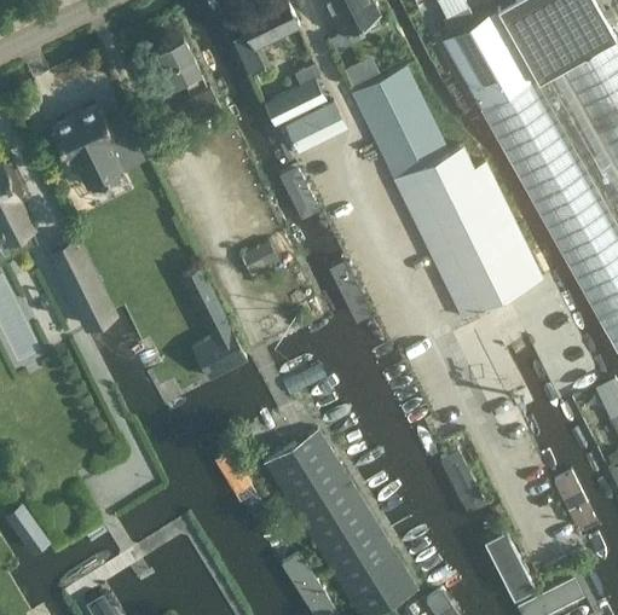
[(300,27),(286,0),(264,0),(237,13),(248,34),(234,40),(250,75),(271,64),(261,46),(300,27)]
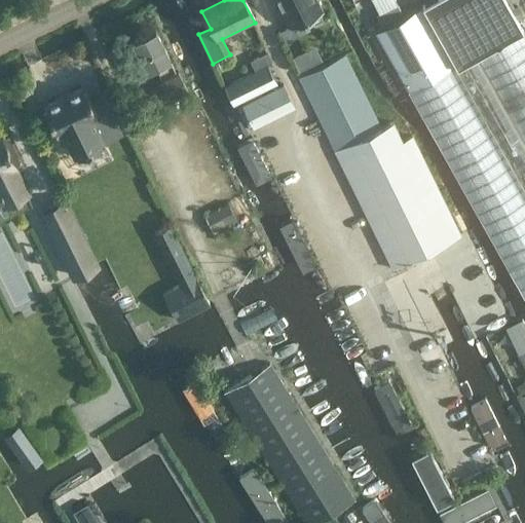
[(276,0),(291,29),(324,12),(316,0),(276,0)]
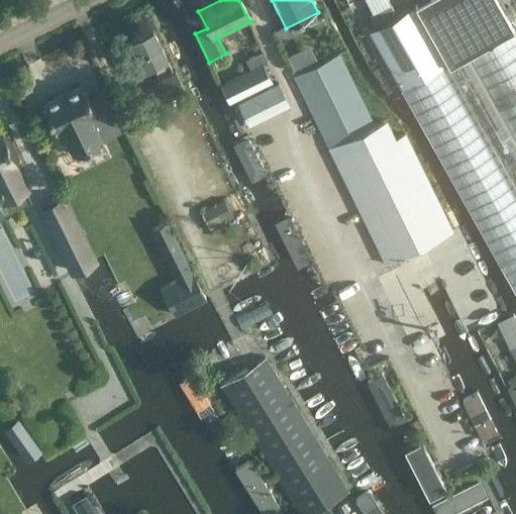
[(515,35),(496,0),(427,0),(369,33),(500,268),(515,296),(515,35)]
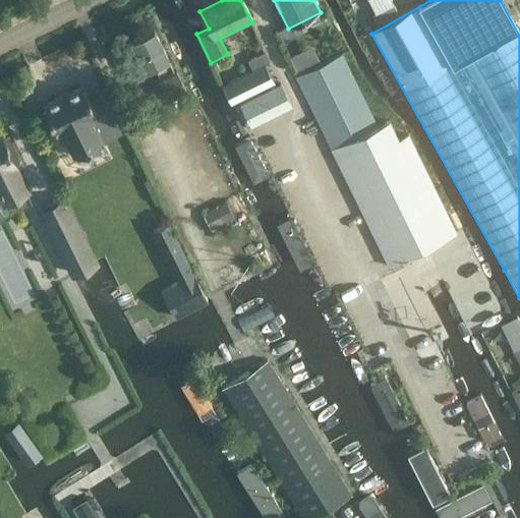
[(376,16),(373,17),(379,25),(399,15),(395,6),(376,16)]
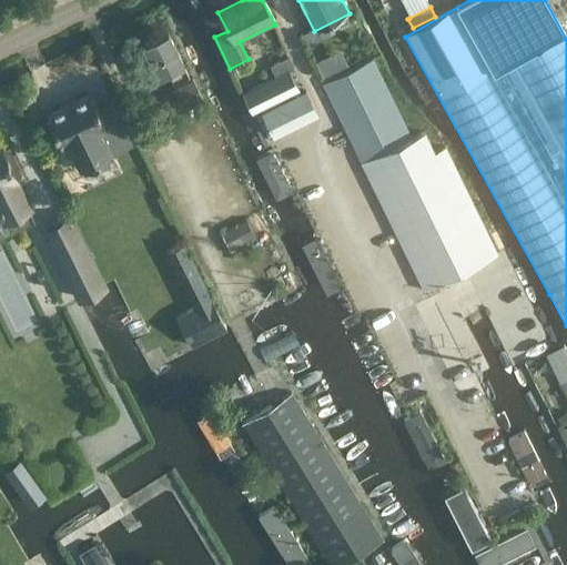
[(184,67),(169,36),(144,48),(159,79),(169,74),(174,86),(190,78),(184,67)]
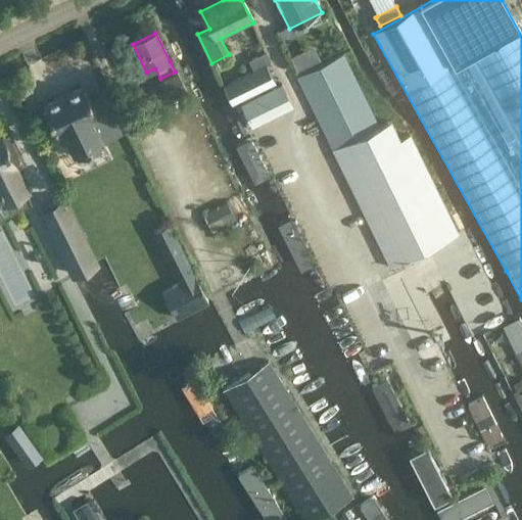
[(315,48),(292,59),(298,73),(321,61),(315,48)]
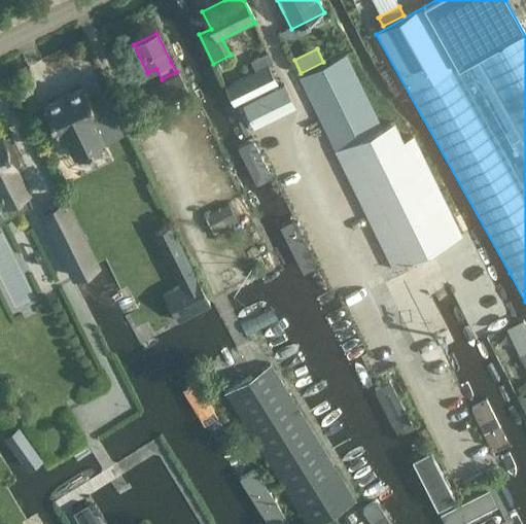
[(346,58),(299,80),(392,272),(462,238),(414,138),(404,143),(394,125),(383,131),(346,58)]
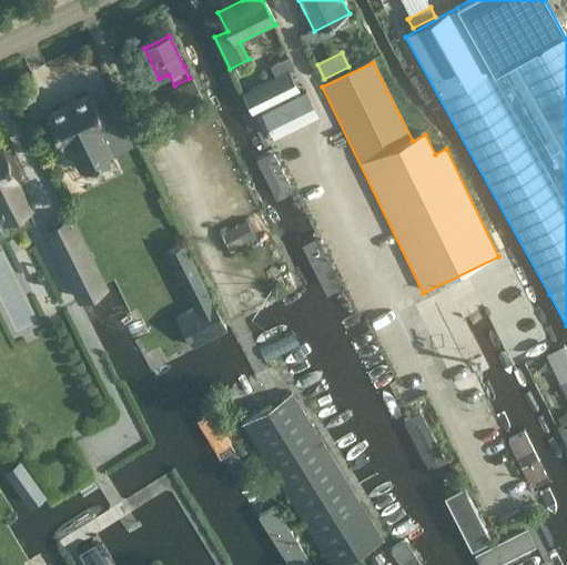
[(244,96),(253,115),(301,93),(291,71),(244,96)]
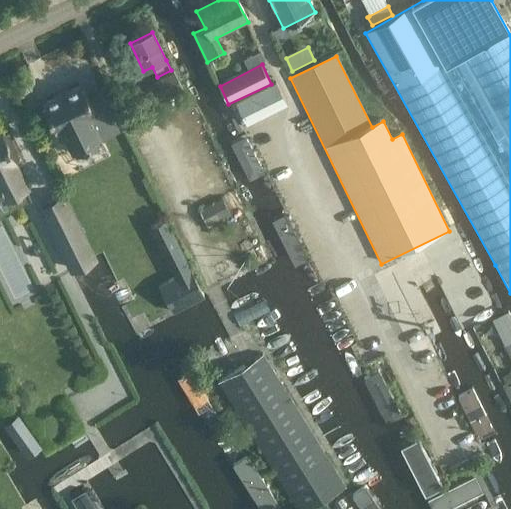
[(154,106),(183,91),(174,73),(145,88),(154,106)]
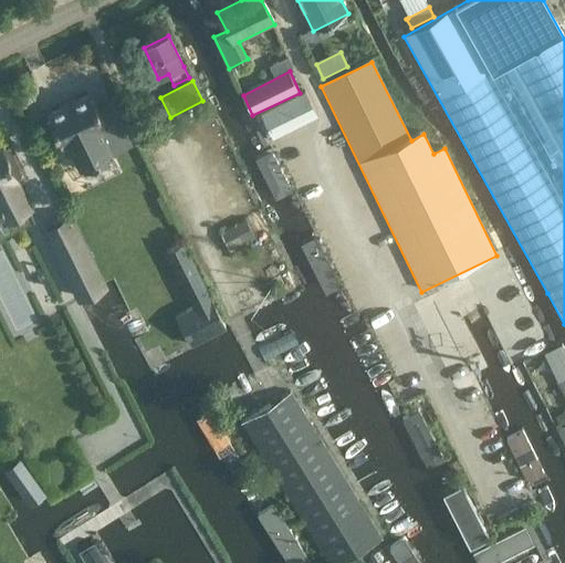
[(274,139),(317,118),(305,94),(262,115),(274,139)]
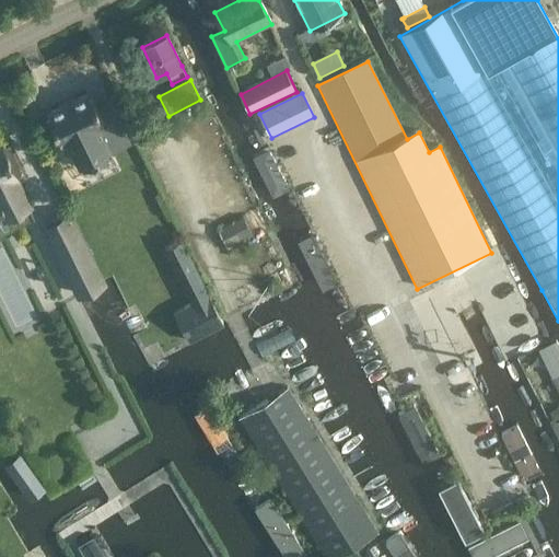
[(80,171),(130,147),(131,146),(111,103),(97,109),(91,95),(47,116),(61,144),(67,142),(80,171)]
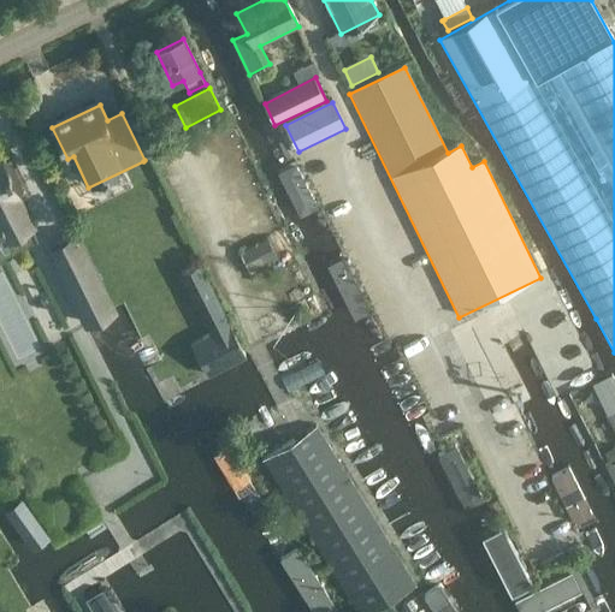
[(0,279),(5,278),(47,257),(31,227),(31,226),(17,198),(29,192),(12,159),(3,164),(0,160),(0,279)]
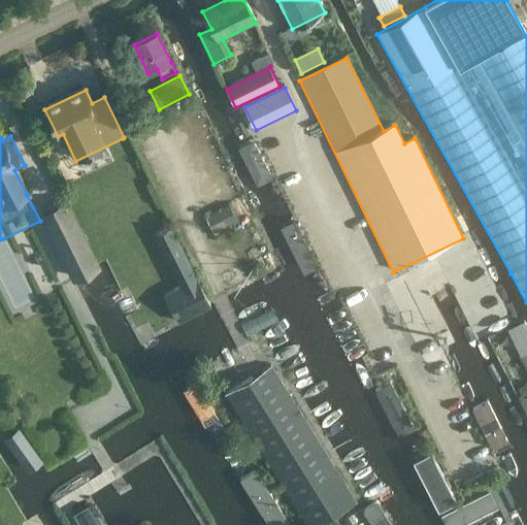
[(256,182),(270,175),(256,144),(241,151),(256,182)]
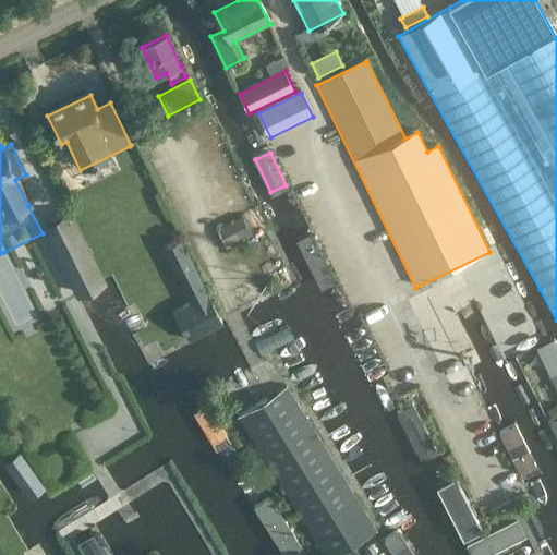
[(70,217),(46,228),(80,296),(81,294),(82,297),(101,286),(101,285),(103,284),(70,217)]
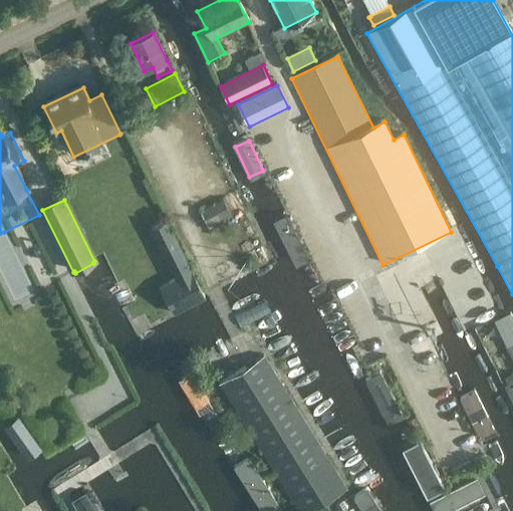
[(209,231),(233,219),(224,202),(201,214),(209,231)]
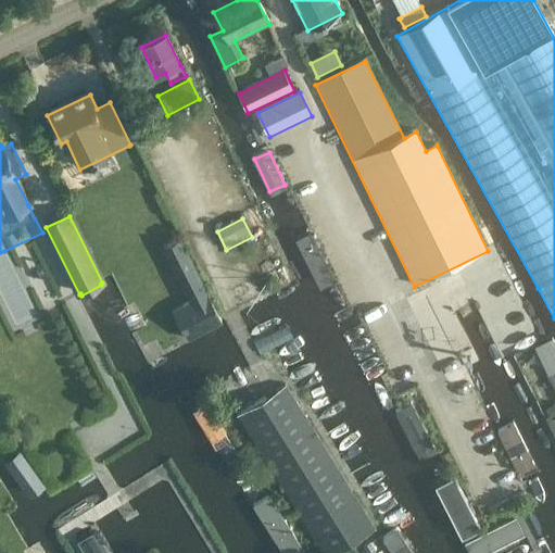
[(335,283),(310,234),(298,240),(322,289),(335,283)]
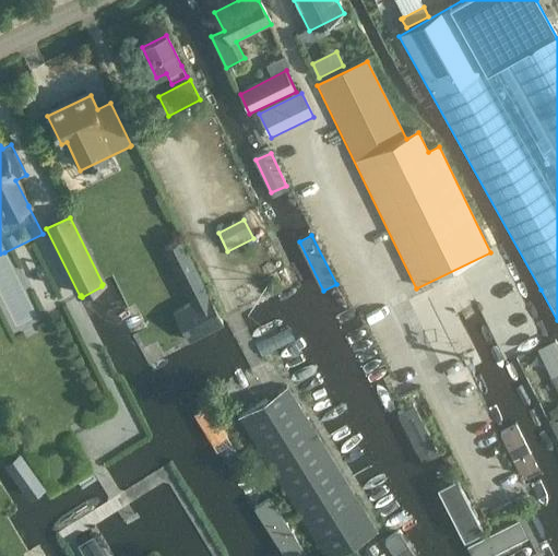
[(175,315),(189,343),(224,326),(210,297),(175,315)]
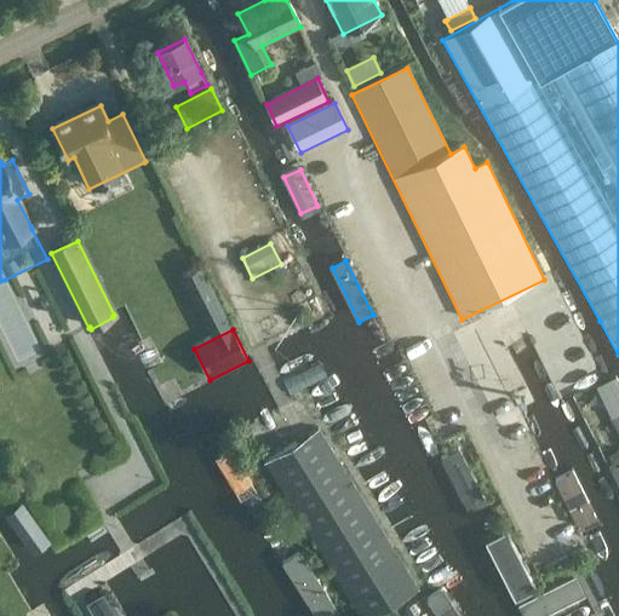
[(597,389),(618,433),(618,381),(617,379),(597,389)]
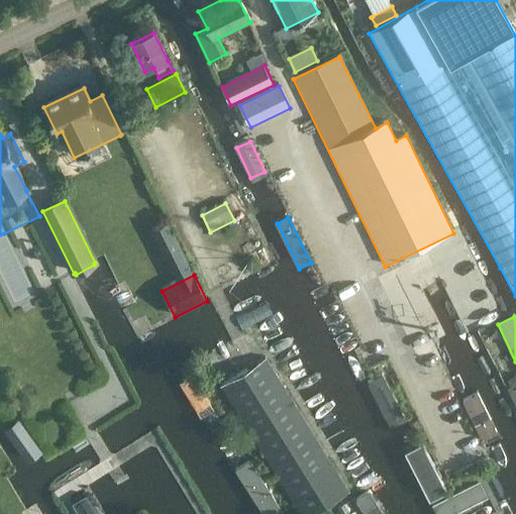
[(316,513),(349,493),(266,360),(221,388),(299,513),(316,513)]
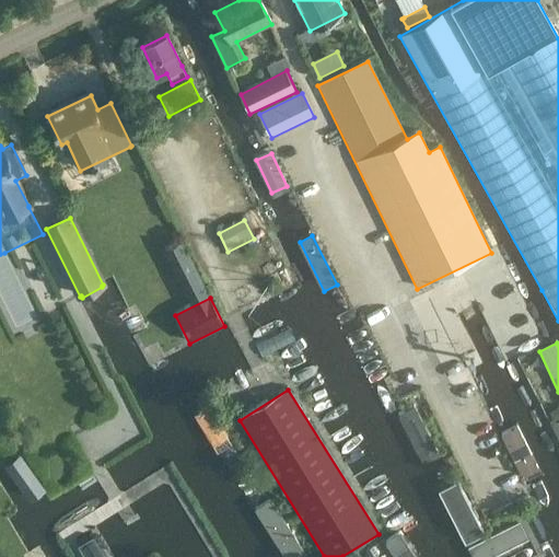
[(214,448),(229,440),(210,408),(197,416),(214,448)]
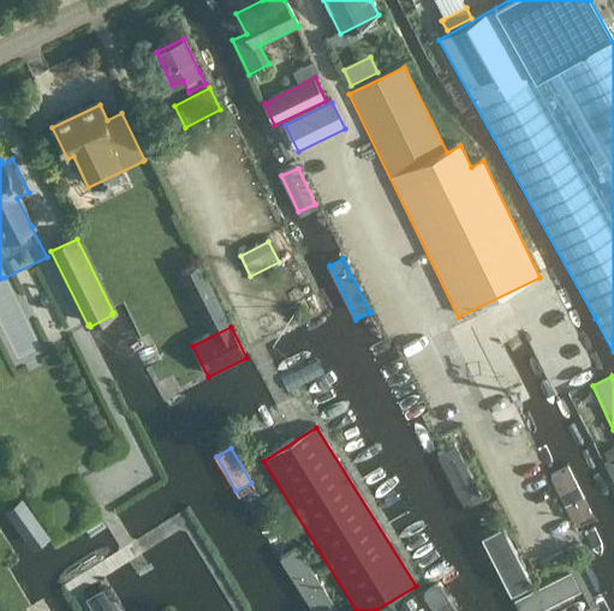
[(455,448),(439,456),(466,511),(483,503),(455,448)]
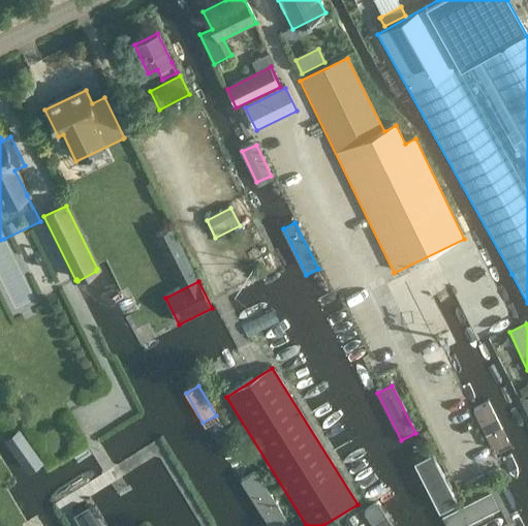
[(527,385),(519,390),(524,399),(527,396),(527,385)]
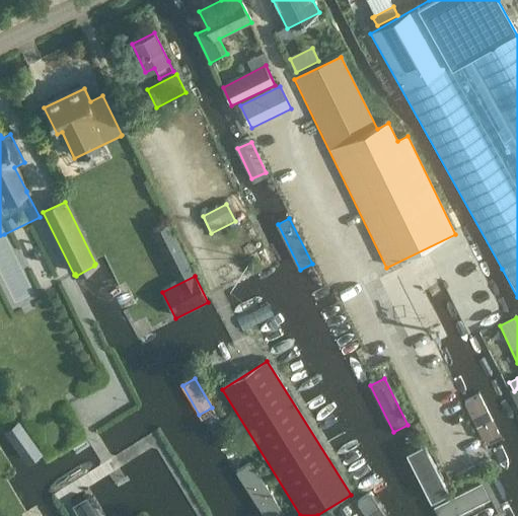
[(465,404),(485,443),(500,436),(479,396),(465,404)]
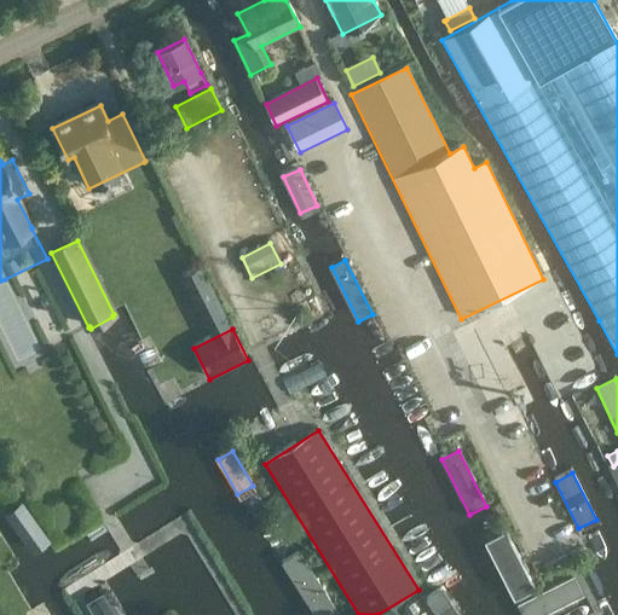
[(514,601),(536,591),(507,529),(485,539),(514,601)]
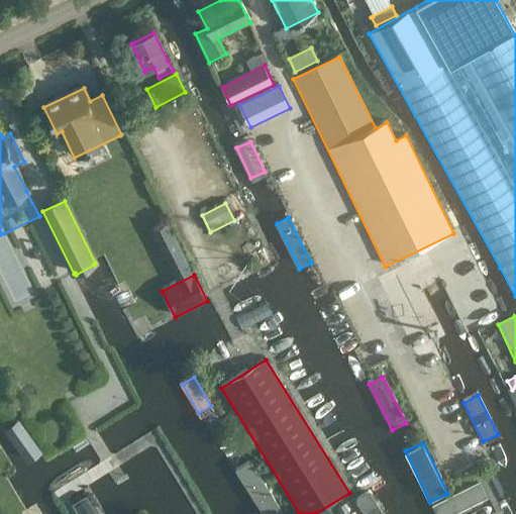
[(283,513),(250,463),(235,472),(262,513),(283,513)]
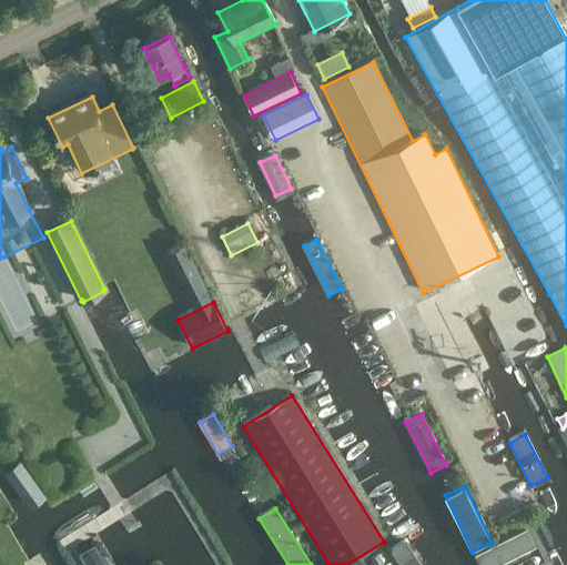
[(527,532),(477,558),(481,564),(503,564),(536,548),(527,532)]
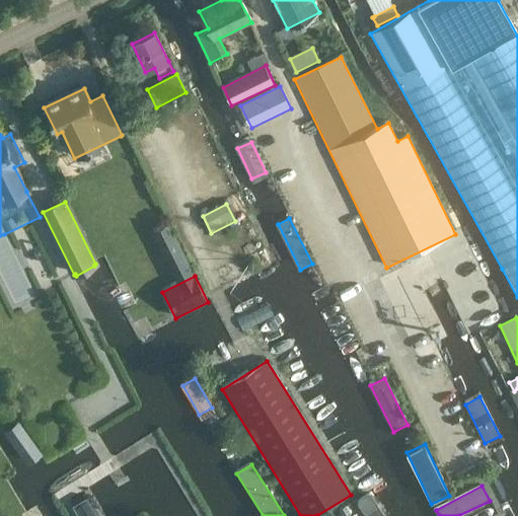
[(94,515),(80,493),(67,501),(75,515),(94,515)]
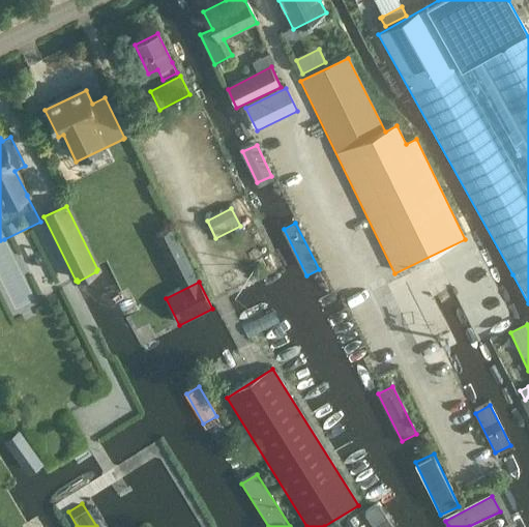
[(390,526),(378,506),(365,514),(374,526),(390,526)]
